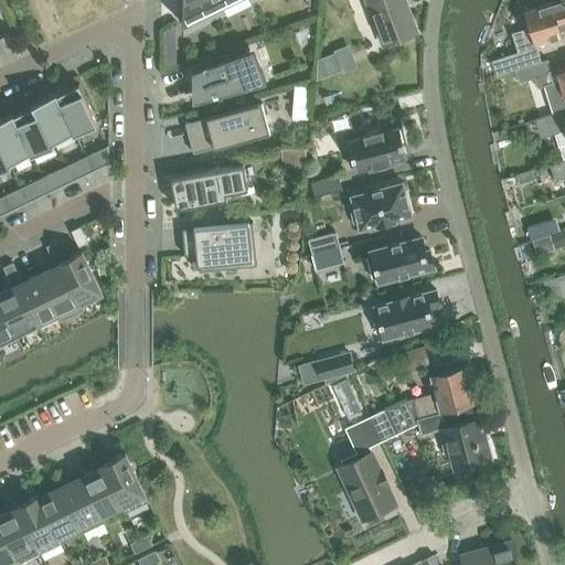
[(182,0),(183,8),(183,24),(234,0),(182,0)]
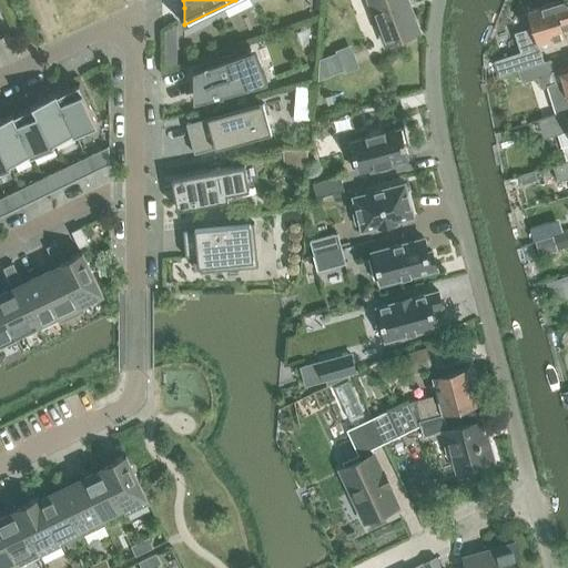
[(368,0),(386,46),(419,32),(407,0),(368,0)]
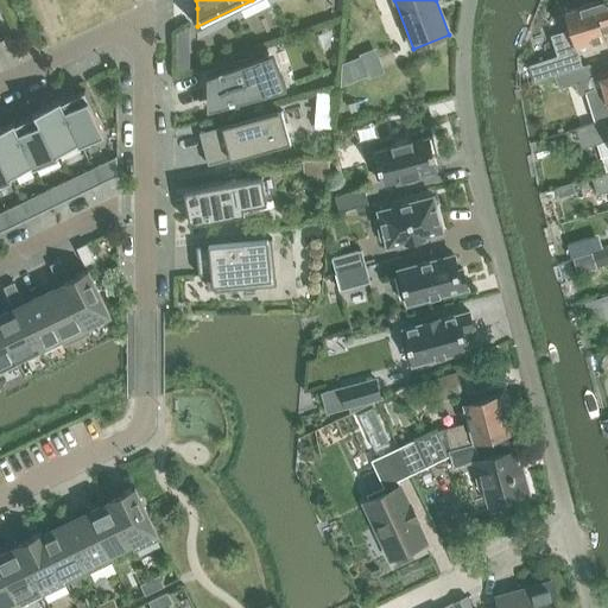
[(552,36),(559,57),(530,67),(534,82),(555,75),(555,76),(590,65),(589,64),(582,65),(576,48),(589,43),(589,44),(605,39),(602,31),(607,29),(607,0),(601,0),(565,11),(571,30),(552,36)]
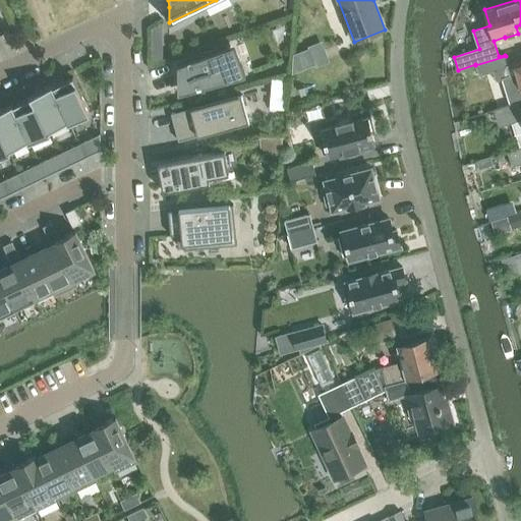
[(234,45),(178,65),(178,95),(185,93),(245,76),(240,62),(234,45)]
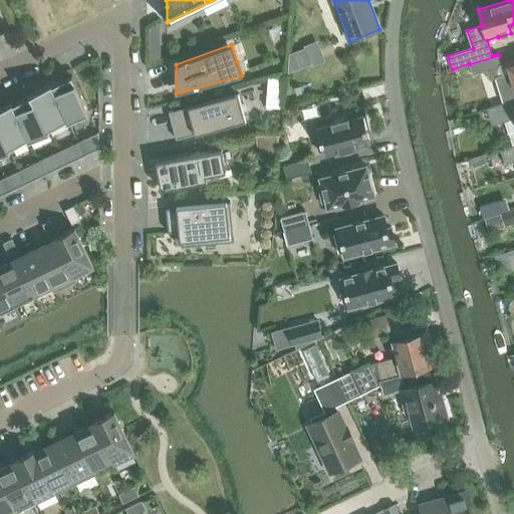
[(293,52),(299,67),(322,59),(316,44),(293,52)]
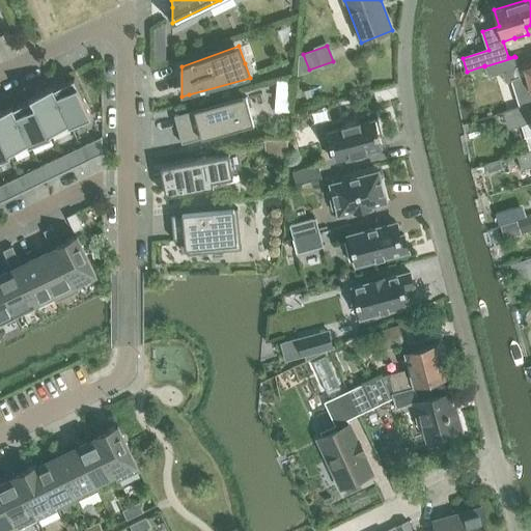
[(528,105),(530,103),(530,61),(519,66),(515,57),(484,66),(488,78),(503,74),(506,82),(512,80),(521,107),(528,105)]
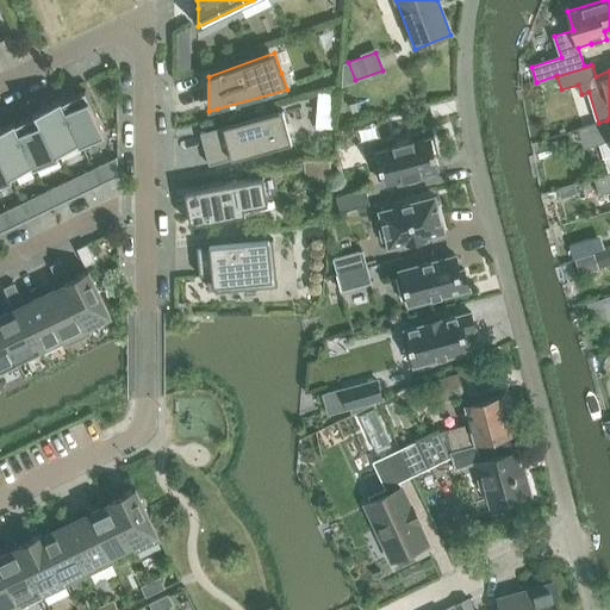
[(86,89),(62,101),(82,143),(106,132),(86,89)]
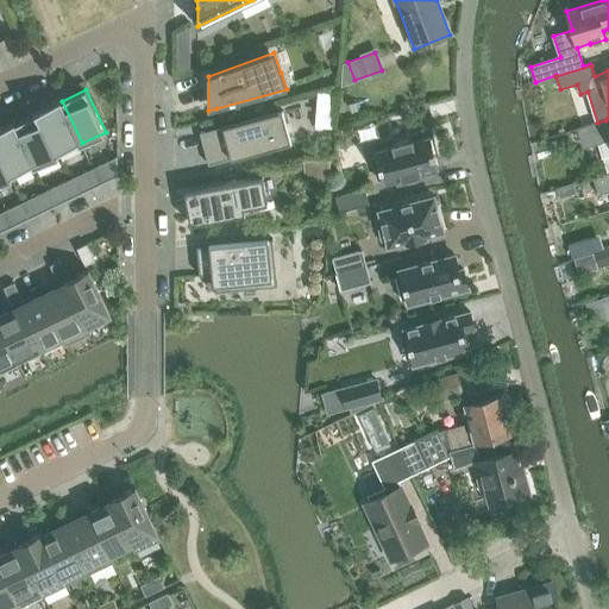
[(336,93),(318,92),(316,110),(333,111),(336,93)]
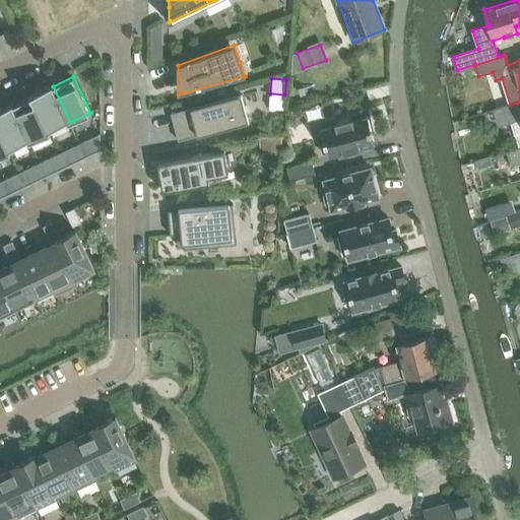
[(52,84),(29,95),(30,98),(33,96),(50,132),(51,132),(50,130),(67,122),(68,124),(70,122),(53,86),(52,84)]
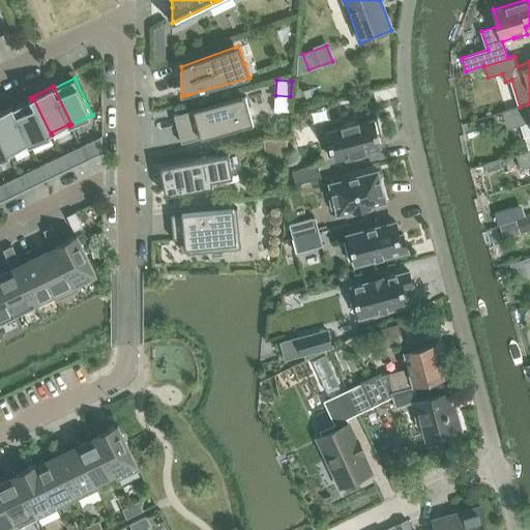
[(188,112),(174,116),(181,144),(196,140),(254,124),(246,96),(188,112)]
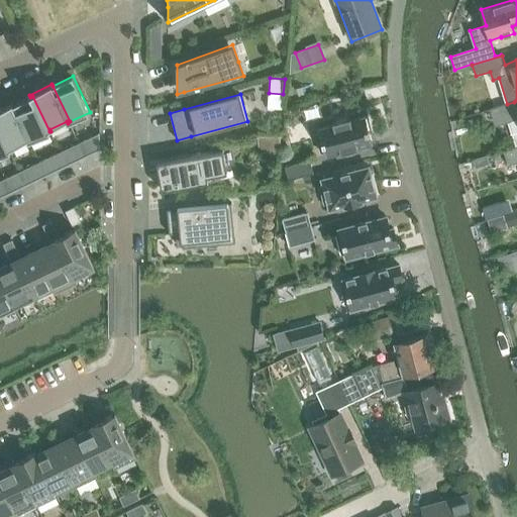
[(12,103),(12,104),(30,141),(49,131),(32,96),(30,97),(13,105),(12,103)]
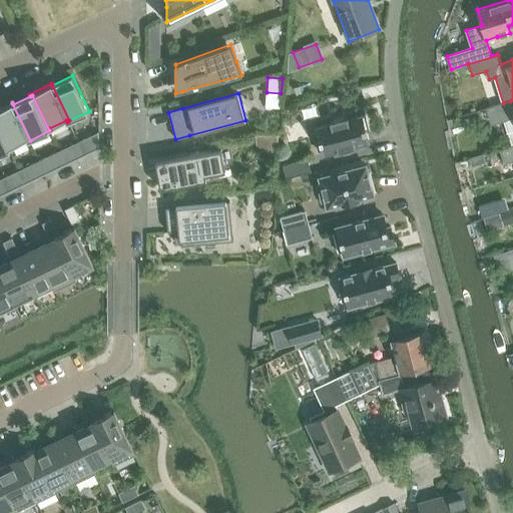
[(503,103),(486,108),(490,120),(503,116),(509,134),(512,145),(512,104),(511,105),(510,101),(503,103)]
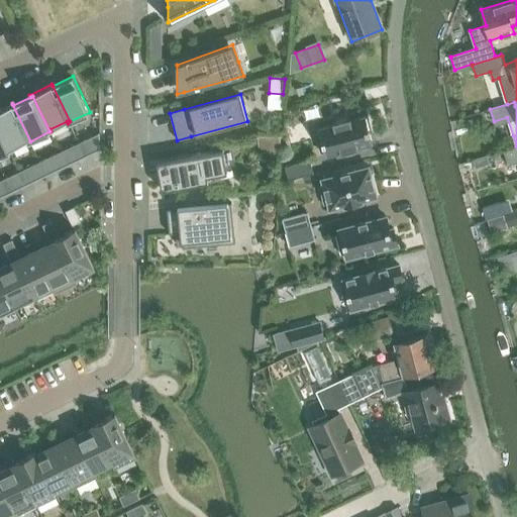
[(12,104),(0,109),(0,129),(10,150),(11,150),(10,148),(27,140),(28,141),(30,141),(12,104)]
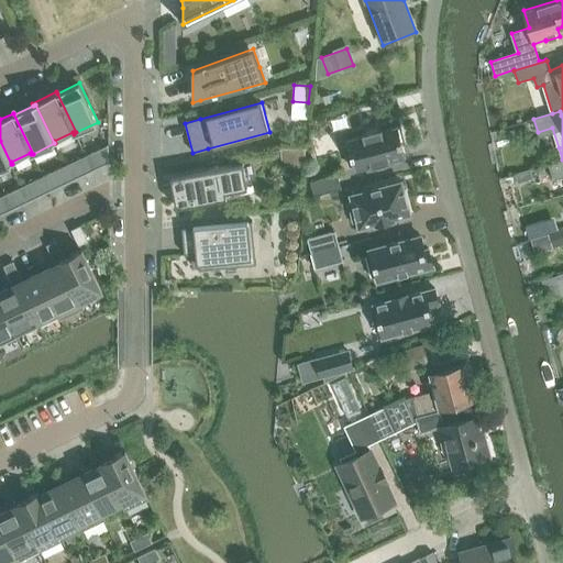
[(346,140),(349,145),(344,146),(350,166),(353,165),(355,170),(371,166),(372,168),(390,163),(390,162),(406,157),(398,125),(382,130),(382,129),(362,134),(363,135),(346,140)]
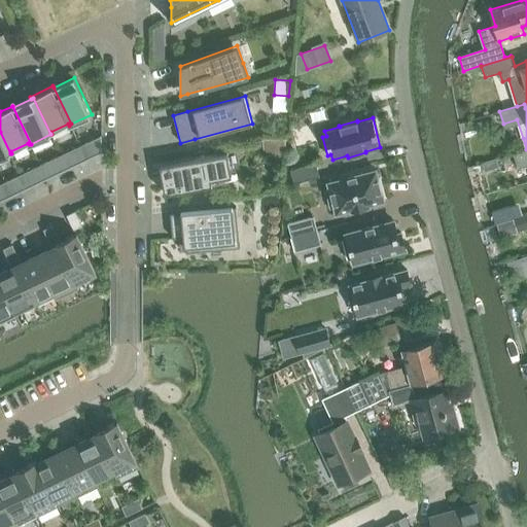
[(0,157),(10,153),(0,132),(0,157)]
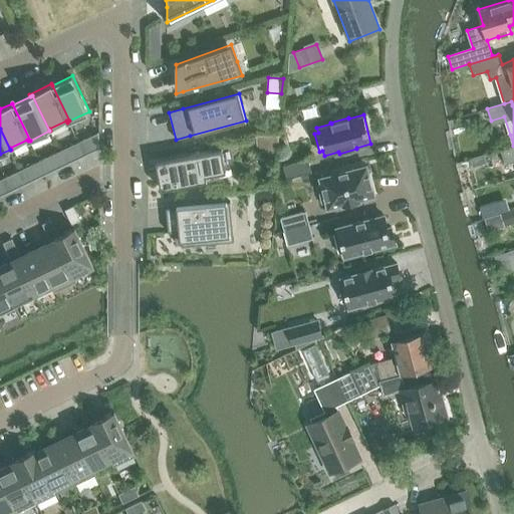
[(79,142),(85,155),(99,148),(99,132),(79,142)]
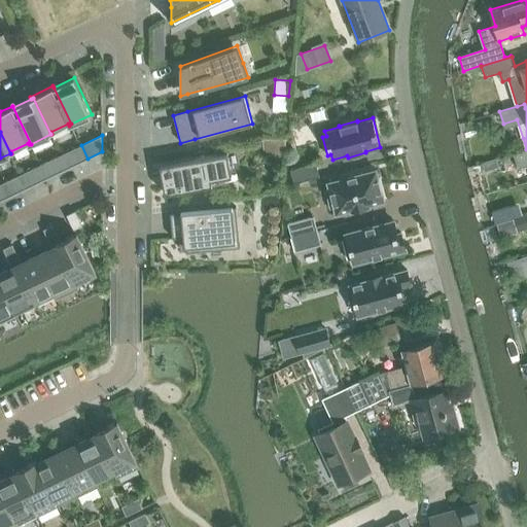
[(285,139),(268,140),(269,146),(276,152),(284,149),(285,139)]
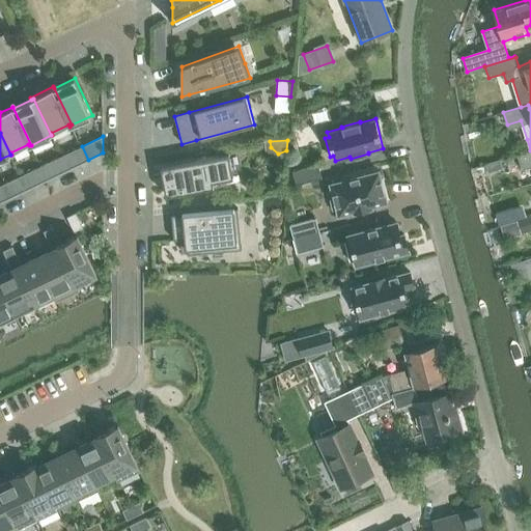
[(82,146),(61,156),(67,169),(88,160),(82,146)]
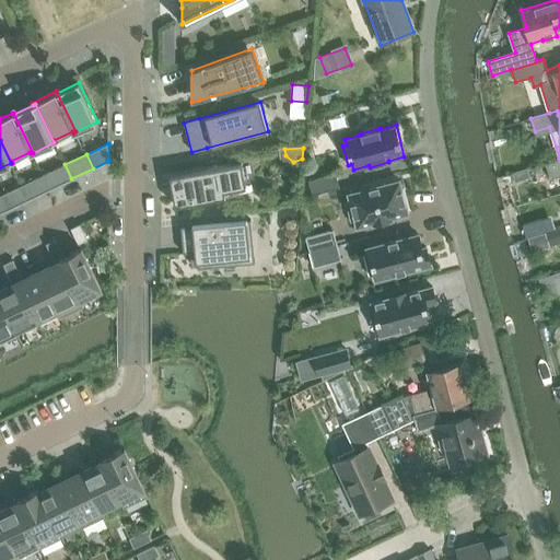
[(550,179),(559,176),(559,159),(545,164),(550,179)]
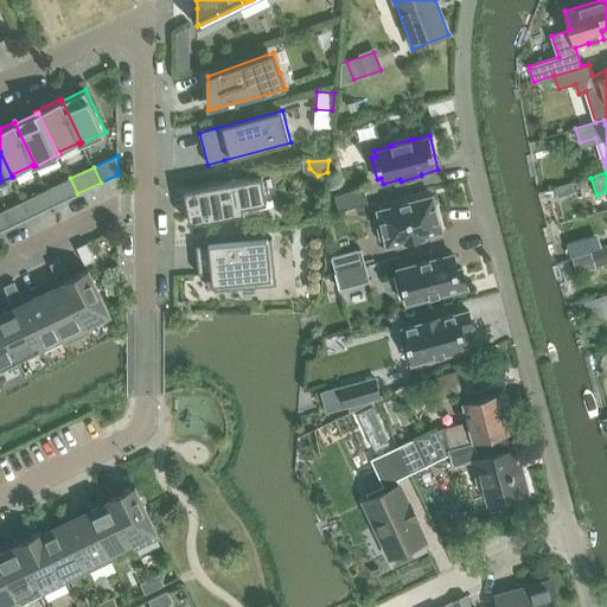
[(253,205),(267,203),(262,176),(184,191),(190,223),(254,211),(253,205)]
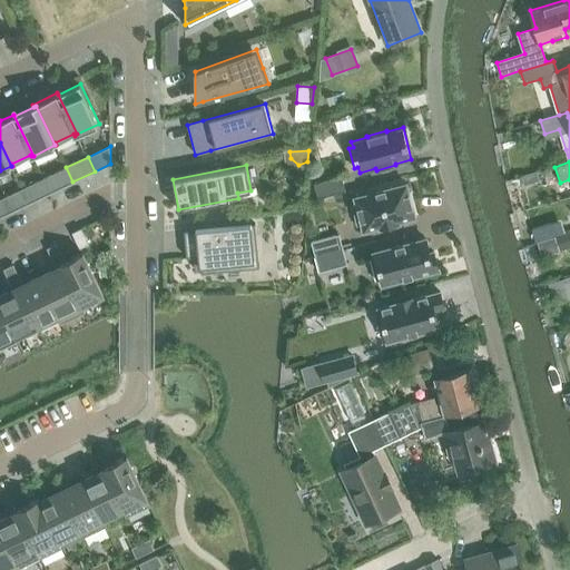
[(66,167),(43,178),(51,193),(72,182),(66,167)]
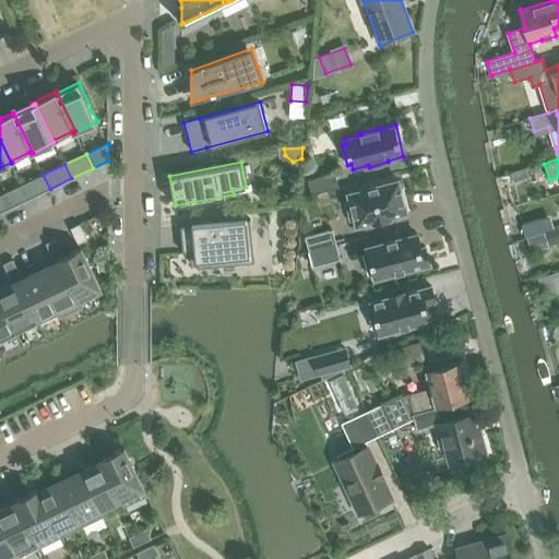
[(526,170),(512,175),(514,181),(528,177),(526,170)]
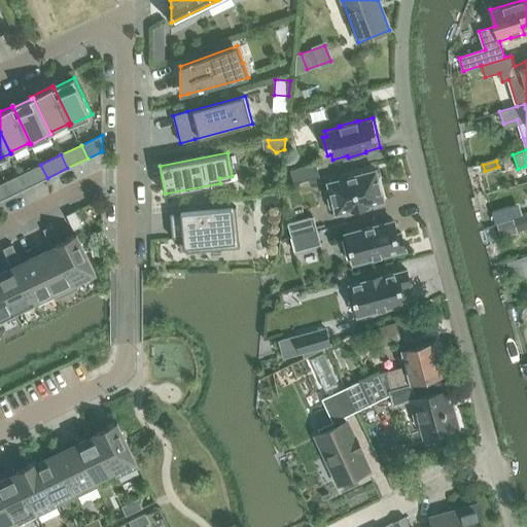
[(316,163),(290,170),(293,183),(320,176),(316,163)]
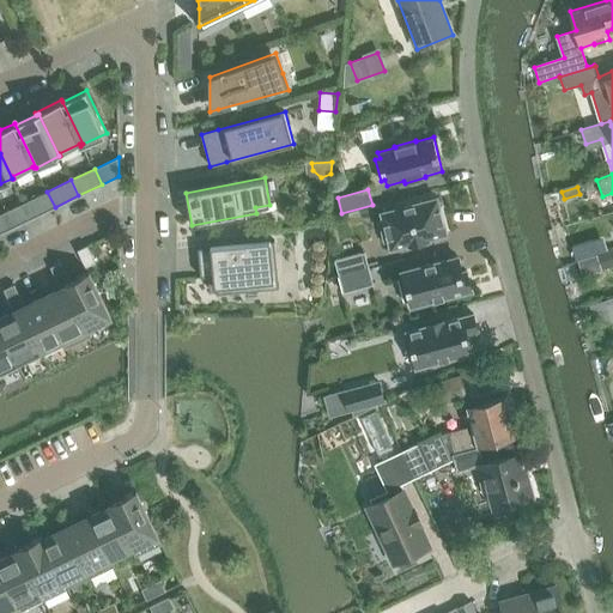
[(47,192),(24,202),(31,218),(55,207),(47,192)]
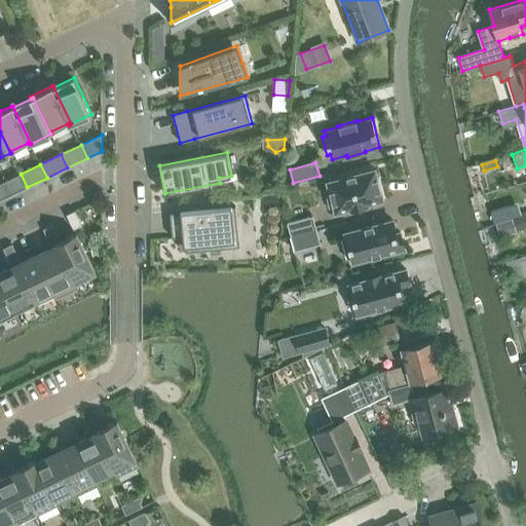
[(329,188),(326,189),(330,208),(334,207),(336,213),(350,209),(351,210),(369,205),(369,204),(383,200),(375,170),(328,182),(329,188)]
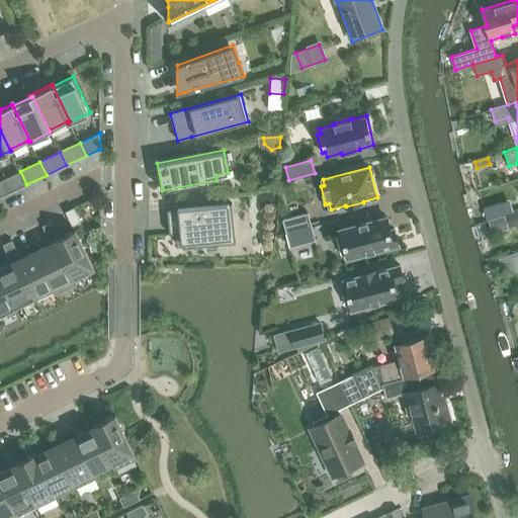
[(20,171),(0,180),(0,181),(6,194),(26,184),(20,171)]
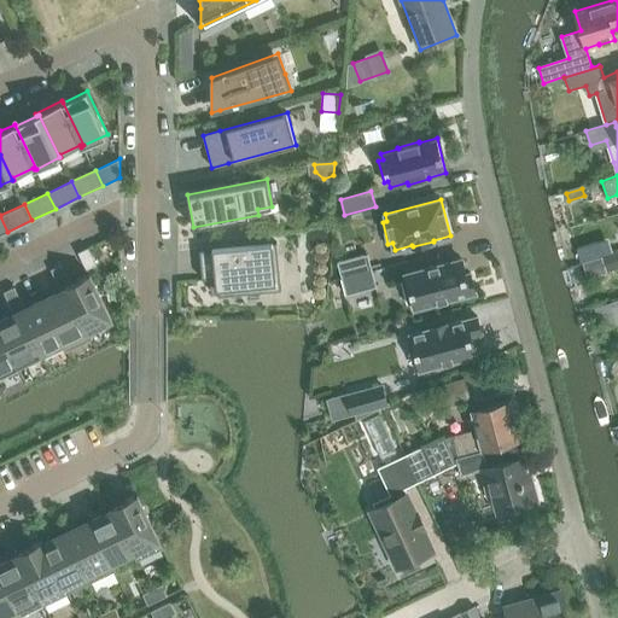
[(281,290),(277,243),(273,243),(273,242),(213,248),(213,249),(199,250),(203,279),(215,278),(216,290),(217,290),(219,296),(281,290)]
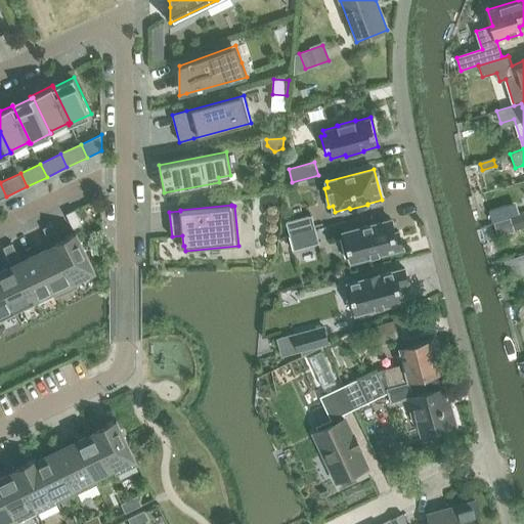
[(493,223),(511,218),(512,217),(509,205),(490,211),(493,223)]
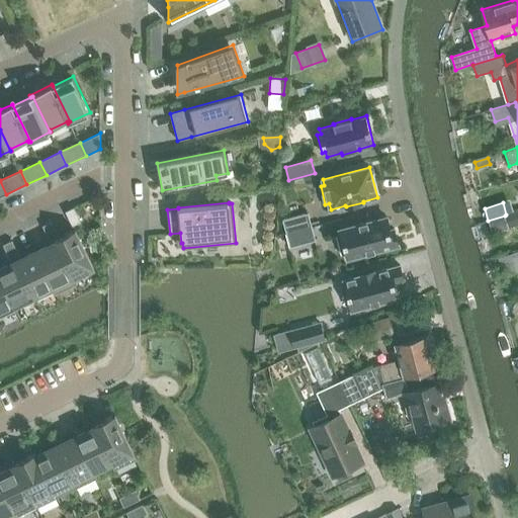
[(74,207),(66,211),(73,225),(81,222),(74,207)]
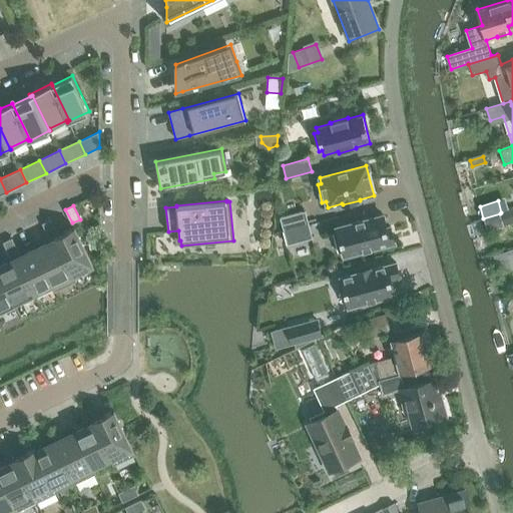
[(512,221),(512,208),(500,213),(503,225),(512,221)]
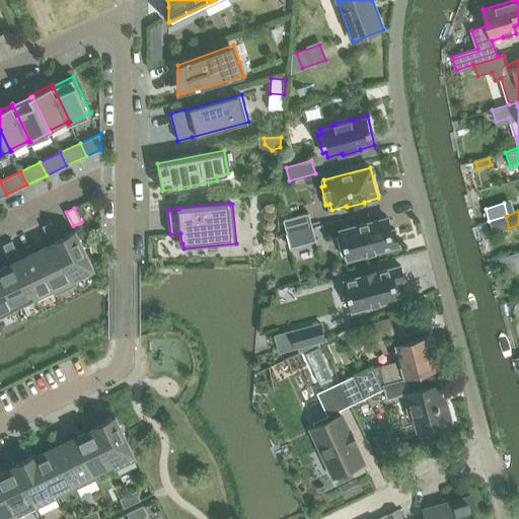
[(309,213),(284,220),(287,234),(312,227),(309,213)]
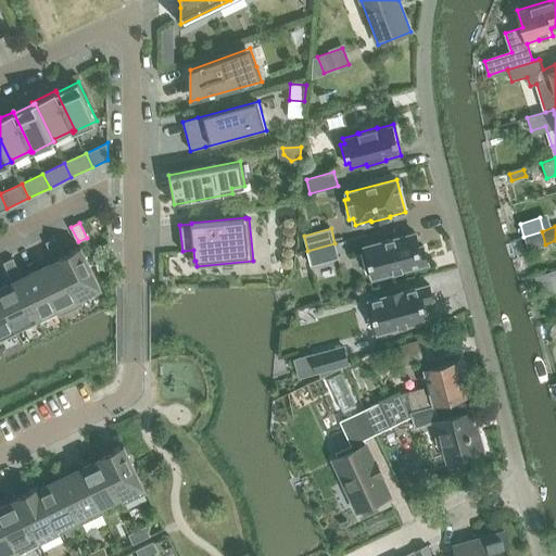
[(367,252),(363,253),(367,273),(371,272),(374,278),(428,263),(424,245),(419,247),(416,232),(365,247),(367,252)]
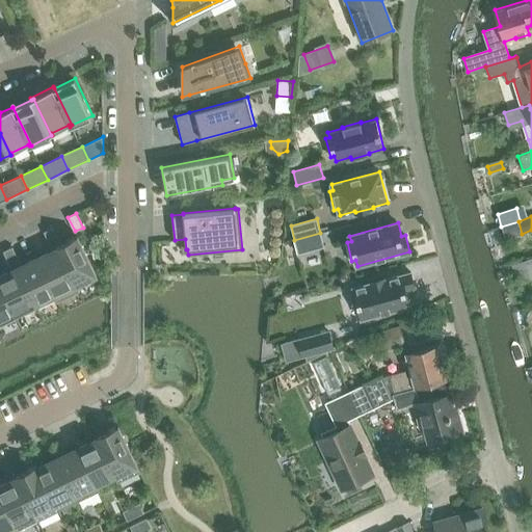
[(53,228),(44,232),(48,240),(57,236),(53,228)]
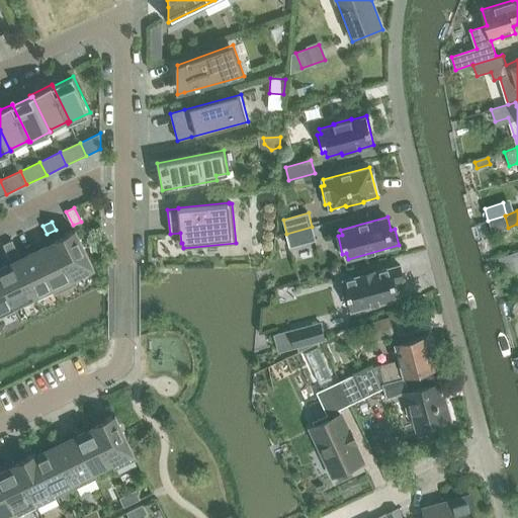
[(312,227),(286,234),(290,247),(316,240),(312,227)]
